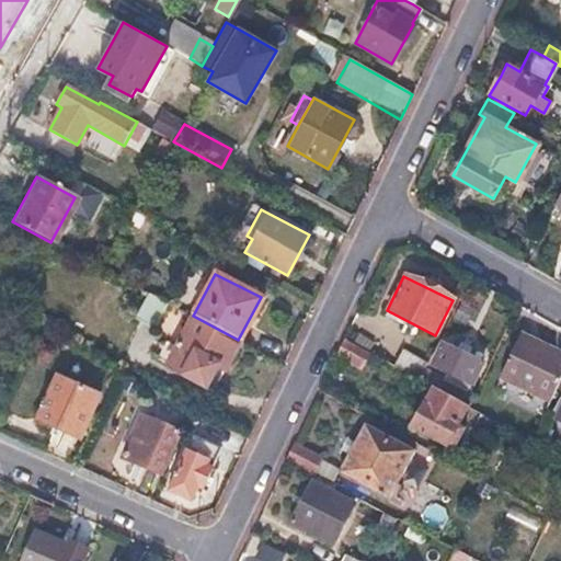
[(470,309),(461,304),(454,319),(464,323),(470,309)]
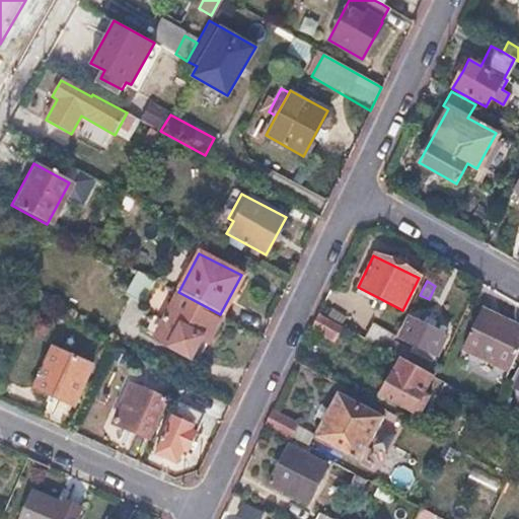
[(163,306),(170,310),(155,340),(190,358),(203,331),(210,336),(221,314),(220,314),(178,292),(172,289),(163,306)]
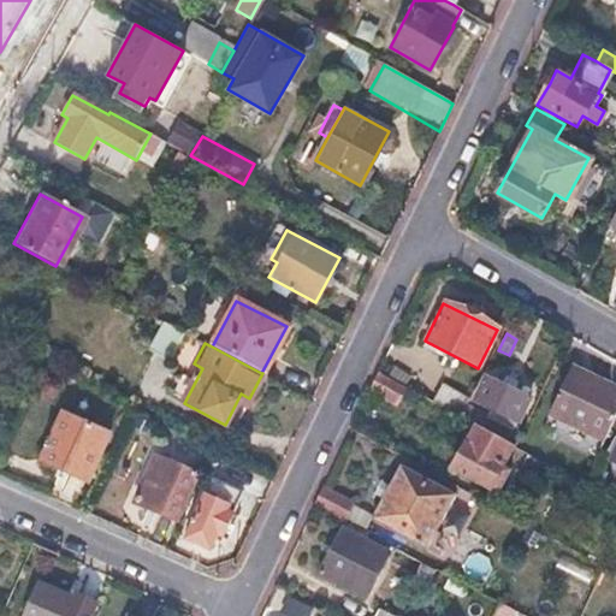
[(615,389),(596,379),(570,367),(548,415),(603,442),(615,414),(615,389)]
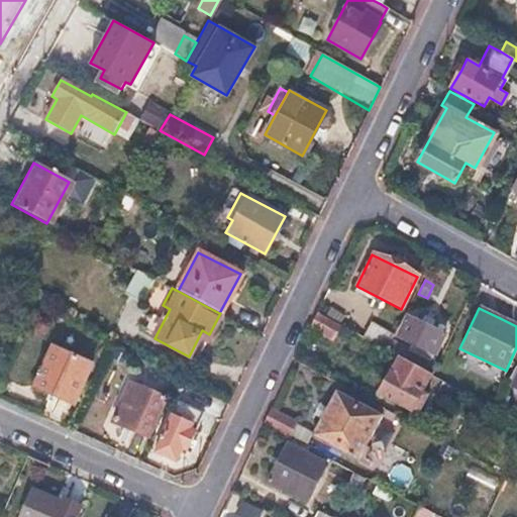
[(338,326),(315,313),(309,327),(331,339),(338,326)]
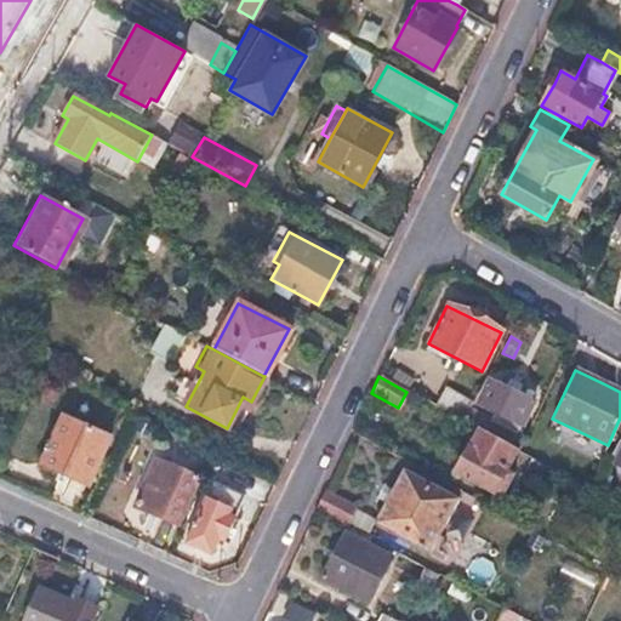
[(490,380),(477,405),(495,414),(490,422),(513,436),(519,426),(520,427),(533,402),(510,389),(490,380)]
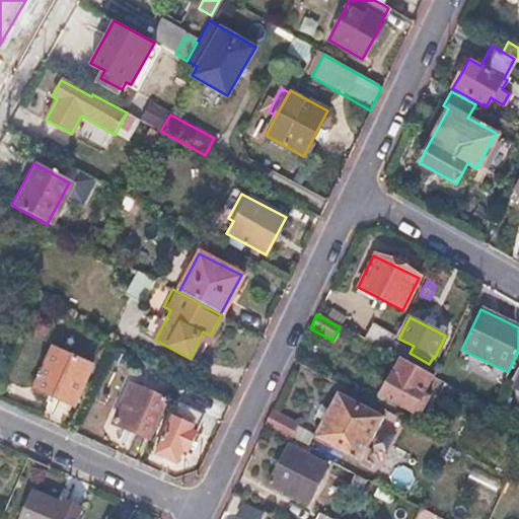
[(394,337),(371,324),(363,340),(386,352),(391,343),(394,337)]
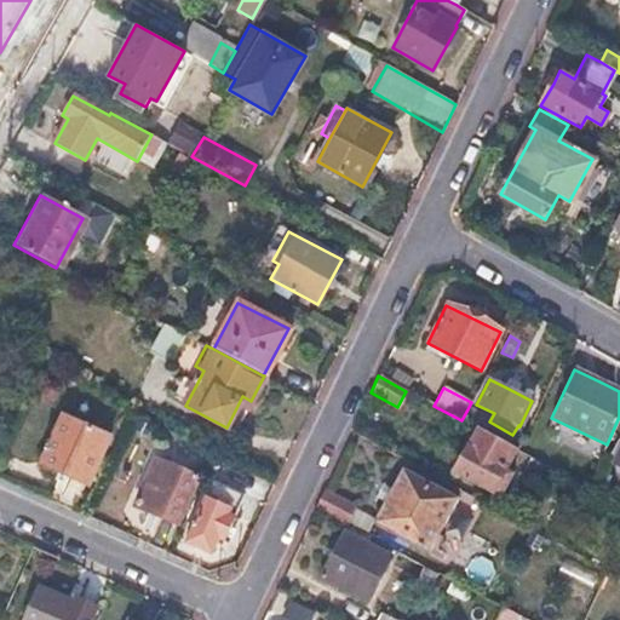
[(489,422),(468,409),(461,420),(476,429),(484,432),(489,422)]
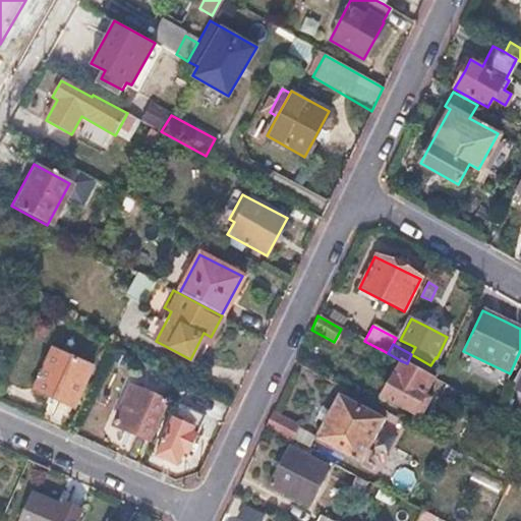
[(93,366),(51,347),(33,388),(74,406),(93,366)]
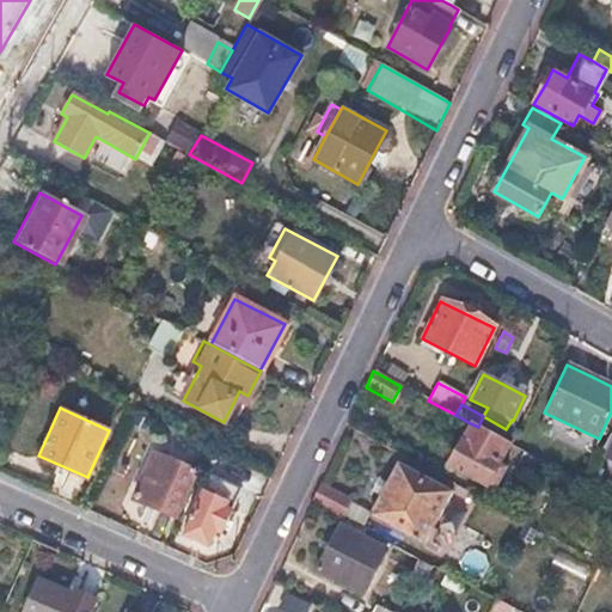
[(478,427),(470,423),(447,466),(485,487),(509,444),(478,427)]
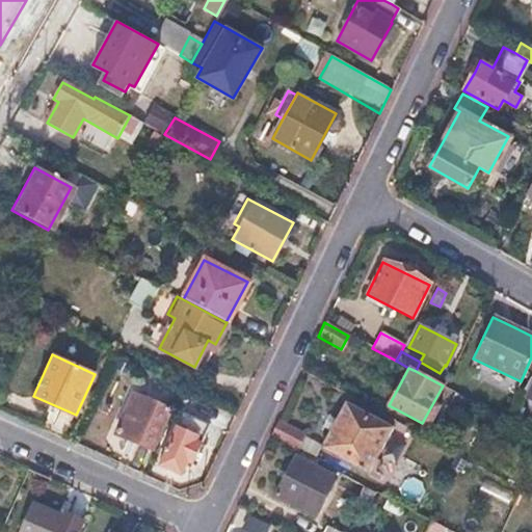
[(184,389),(179,399),(193,406),(198,397),(184,389)]
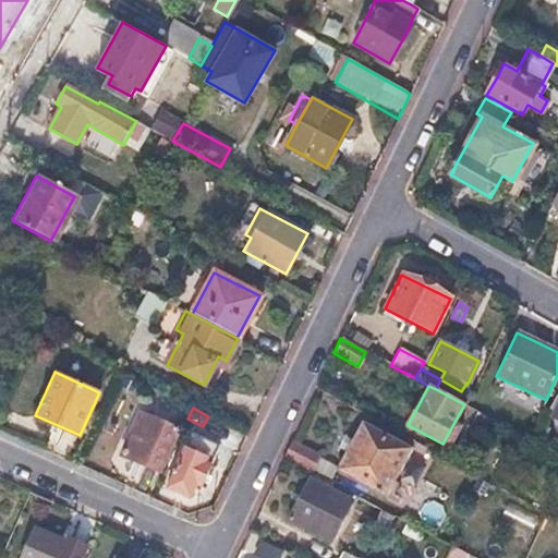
[(179,429),(140,412),(121,452),(140,461),(138,462),(158,471),(179,429)]
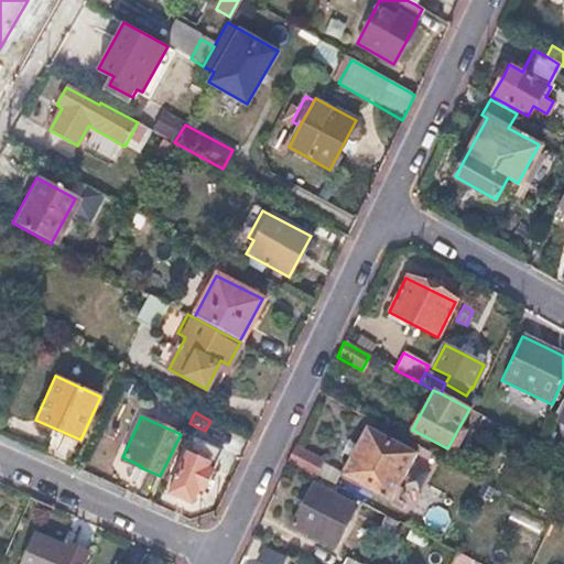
[(223,427),(210,421),(205,431),(217,438),(223,427)]
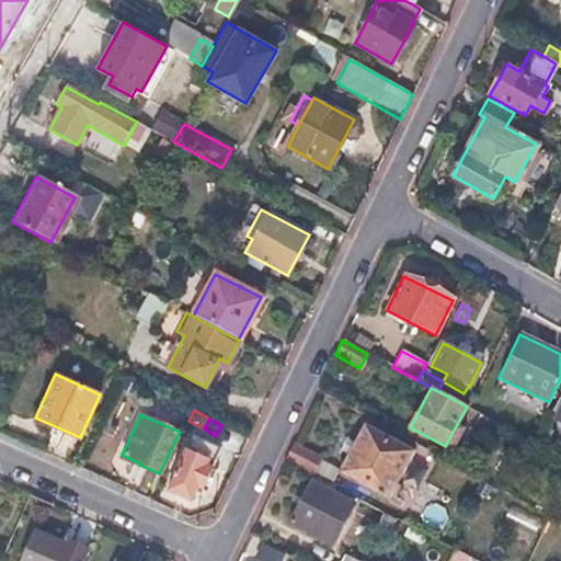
[(412,451),(362,425),(352,443),(336,472),(387,500),(412,451)]
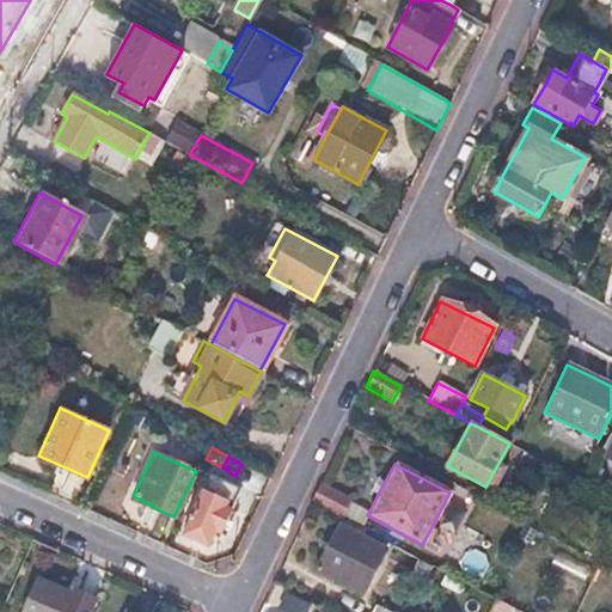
[(319,484),(310,503),(338,519),(349,500),(319,484)]
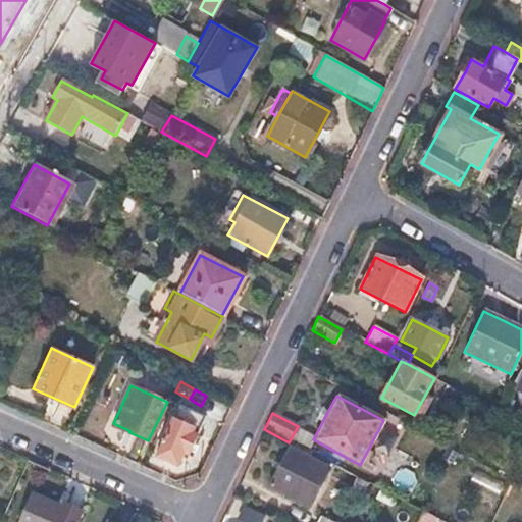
[(194,428),(173,420),(157,455),(176,464),(184,450),(188,452),(196,435),(191,433),(194,428)]
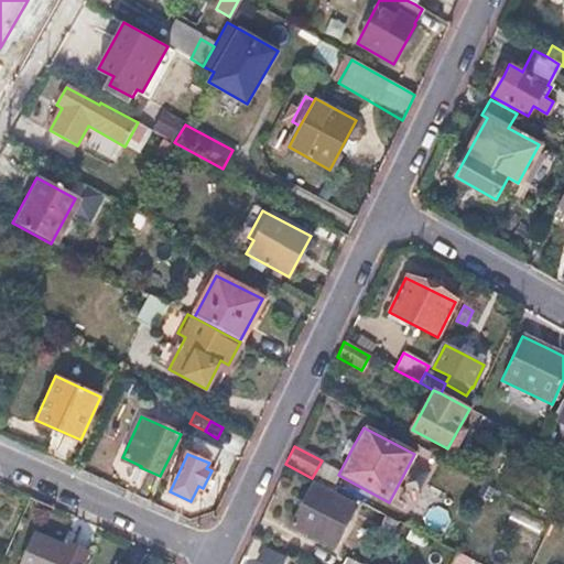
[(335,490),(315,479),(304,500),(290,527),(311,538),(317,523),(326,528),(331,519),(339,523),(347,508),(329,499),(335,490)]
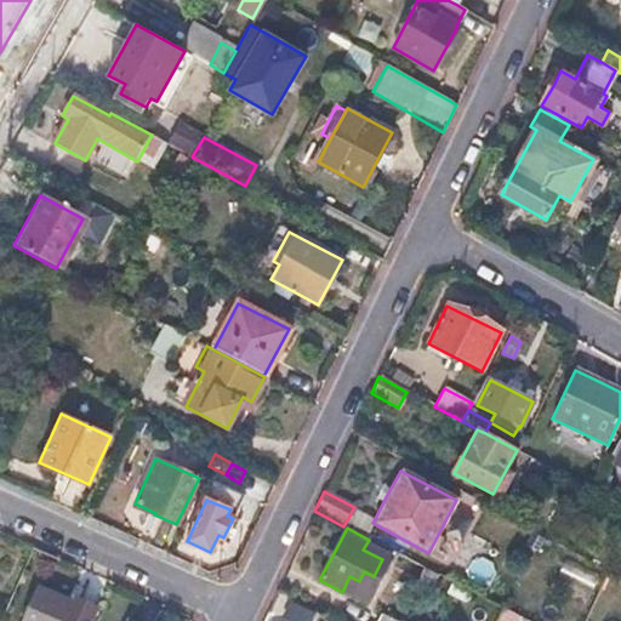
[(73,607),(36,591),(22,620),(89,620),(95,609),(75,600),(73,607)]
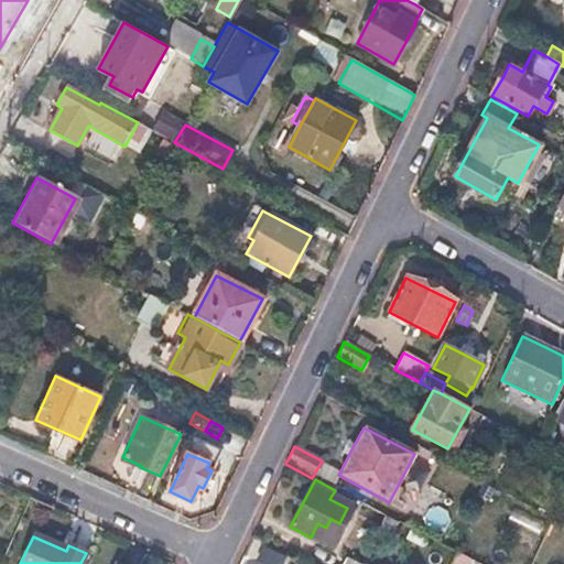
[(463,563),(466,560),(455,553),(449,563),(463,563)]
